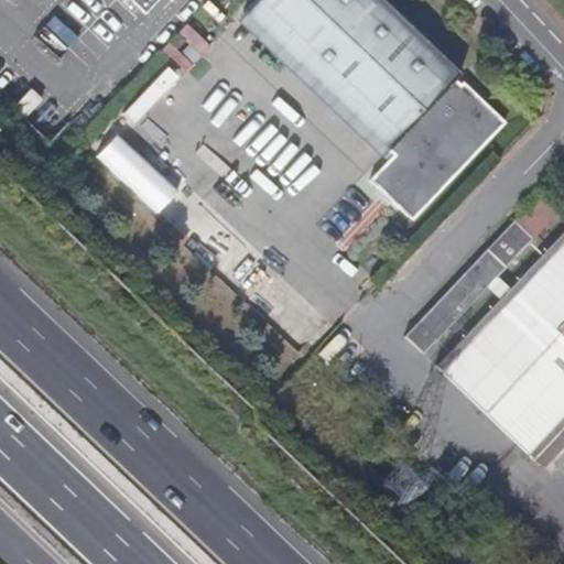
[(130,0),(139,8),(145,12),(156,0),(130,0)]
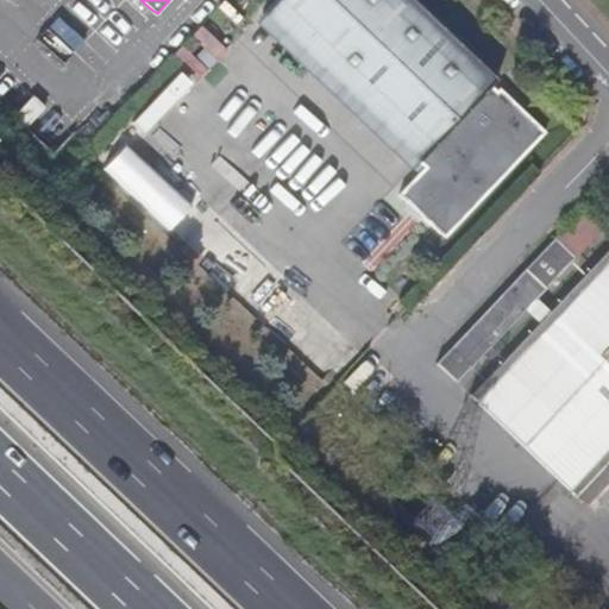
[(274,0),(267,10),(424,159),(501,77),(419,0),(274,0)]
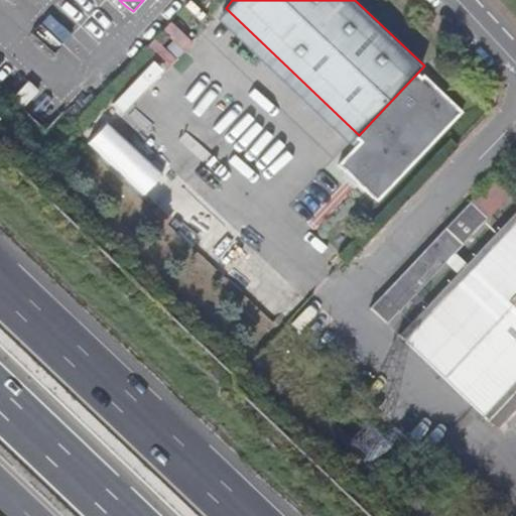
[(351,142),(359,135),(226,8),(218,16),(351,142)]
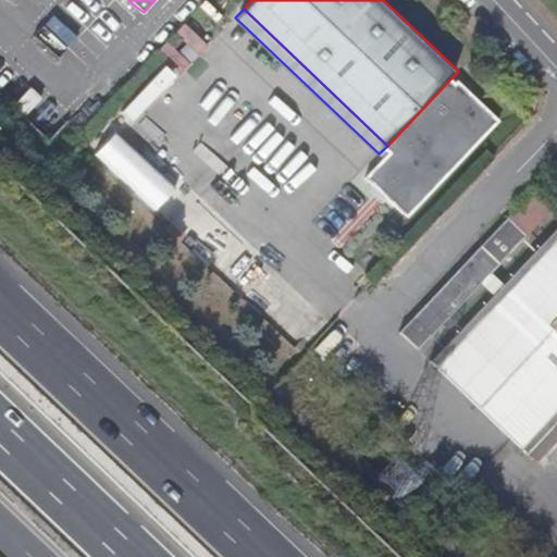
[(535,190),(506,221),(524,236),(553,207),(535,190)]
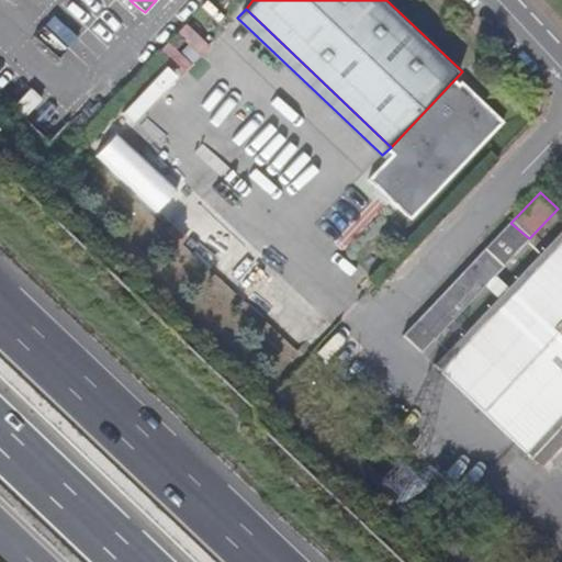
[(420,353),(529,238),(510,223),(403,336),(420,353)]
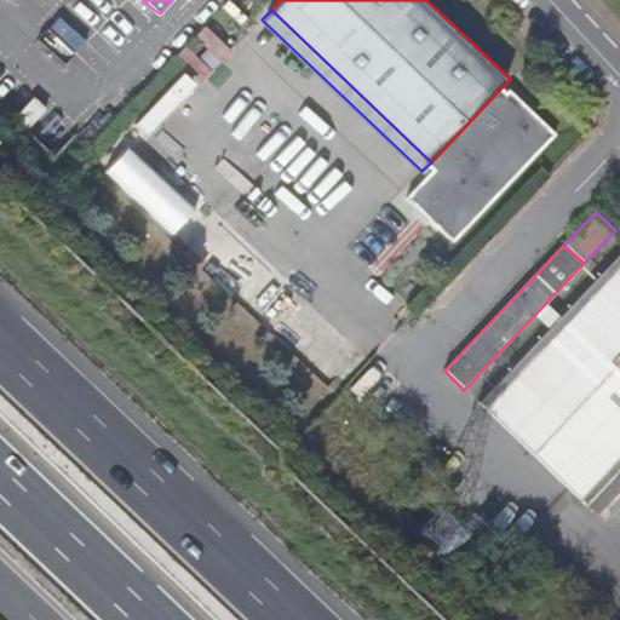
[(619,257),(480,406),(587,504),(619,469),(619,257)]
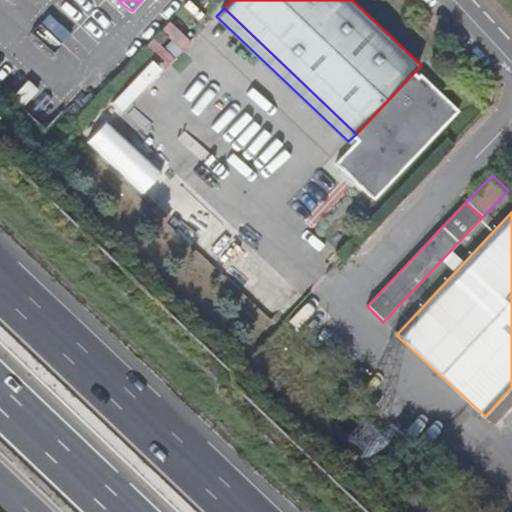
[(494,425),(511,405),(511,387),(485,416),(494,425)]
